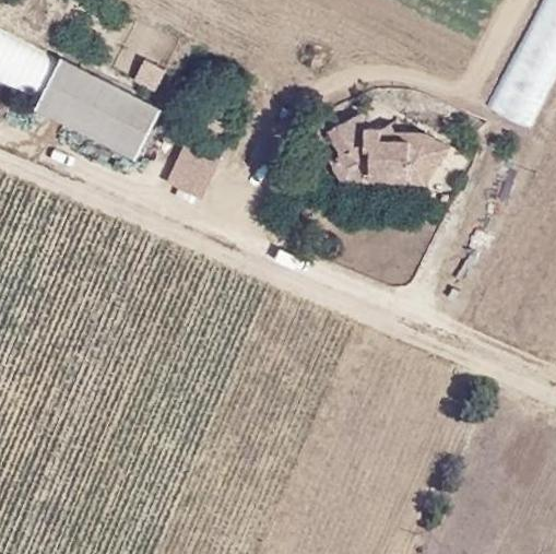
[(555,0),(541,0),(483,113),(527,134),(555,74),(555,0)]
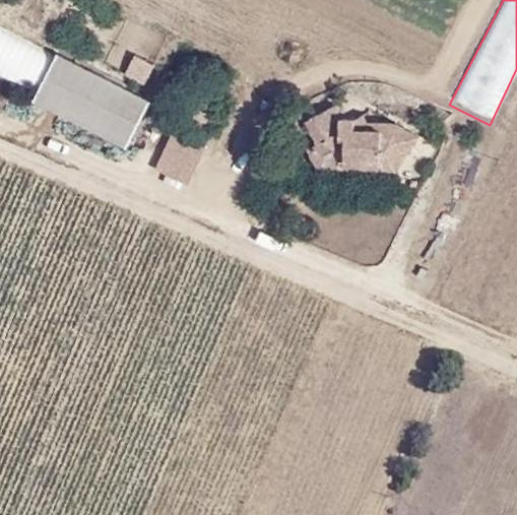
[(0,82),(31,94),(45,58),(0,41),(0,82)]
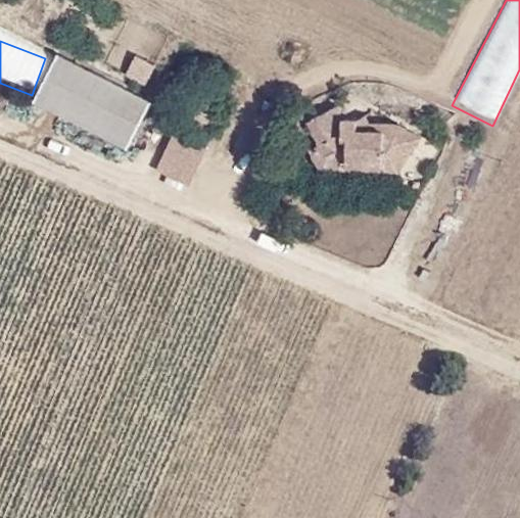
[(151,102),(56,55),(33,103),(127,150),(151,102)]
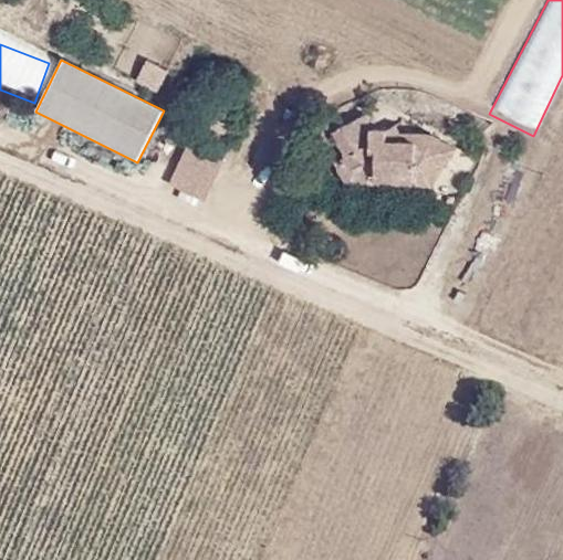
[(143,64),(133,84),(154,93),(163,73),(143,64)]
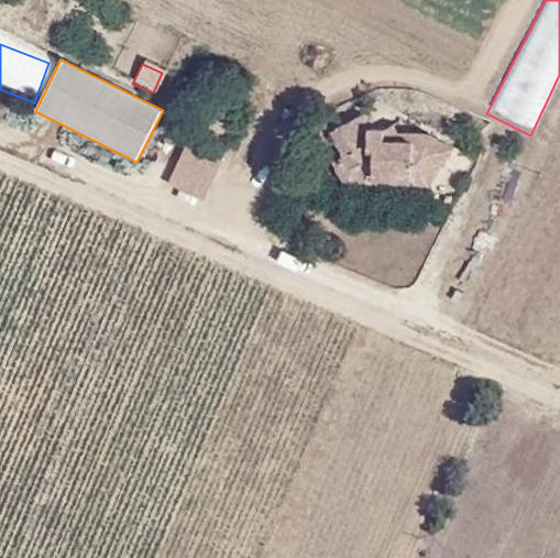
[(368,139),(368,128),(362,117),(329,132),(341,156),(331,162),(344,188),(357,184),(371,185),(371,178),(410,181),(409,185),(427,187),(450,150),(428,135),(383,132),(383,139),(368,139)]
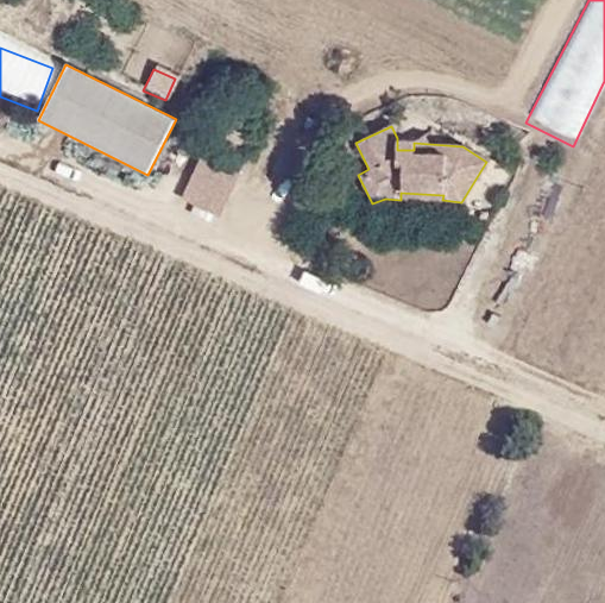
[(222,131),(218,146),(243,155),(247,138),(222,131)]
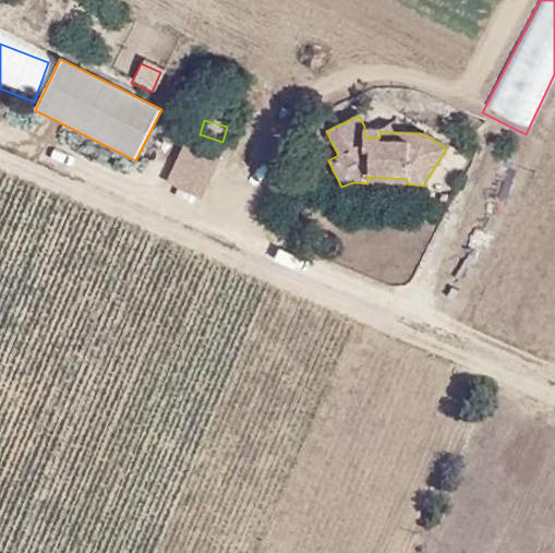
[(379,131),(379,128),(364,127),(364,137),(379,137),(379,131)]
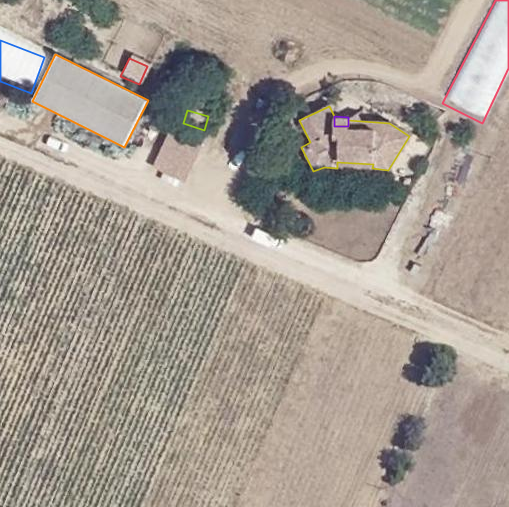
[(163,132),(149,171),(185,184),(199,145),(163,132)]
